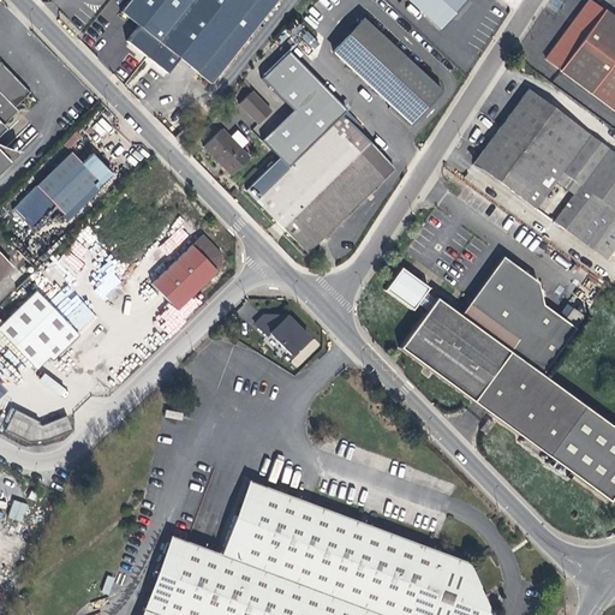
[(129,0),(120,12),(138,27),(178,58),(210,83),(276,0),(129,0)]
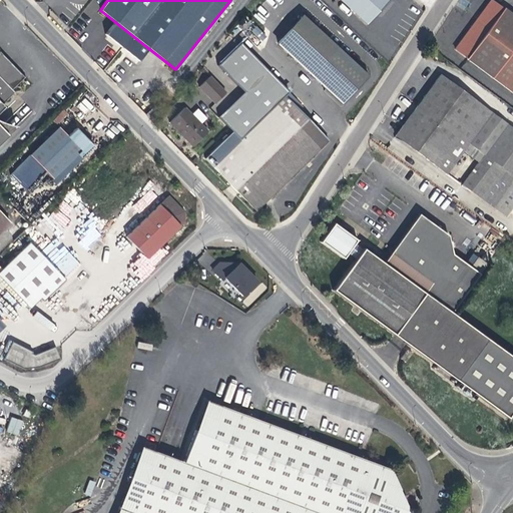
[(388,0),(341,0),(367,23),(380,10),(388,0)]
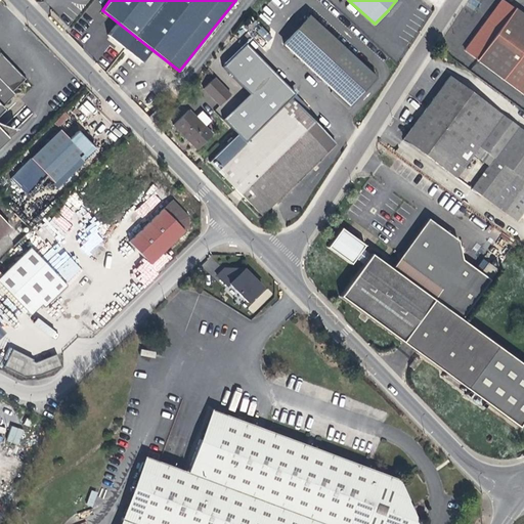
[(465,50),(477,59),(514,9),(501,0),(482,27),(465,50)]
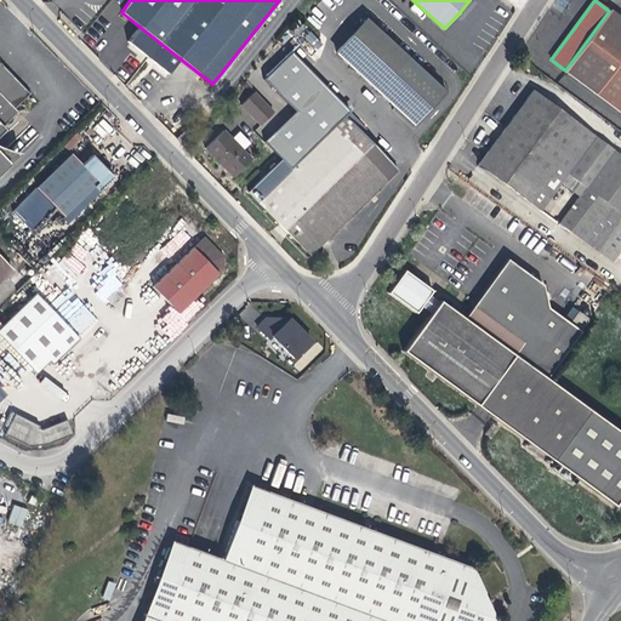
[(620,18),(610,10),(609,11),(565,70),(565,72),(620,112),(620,18)]
